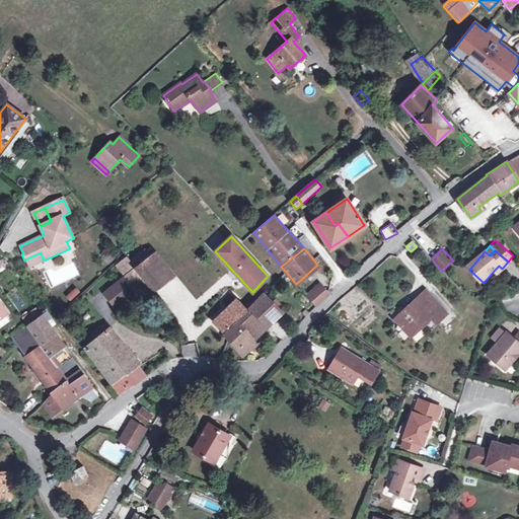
[(41,252),(25,260),(29,268),(44,261),(41,252)]
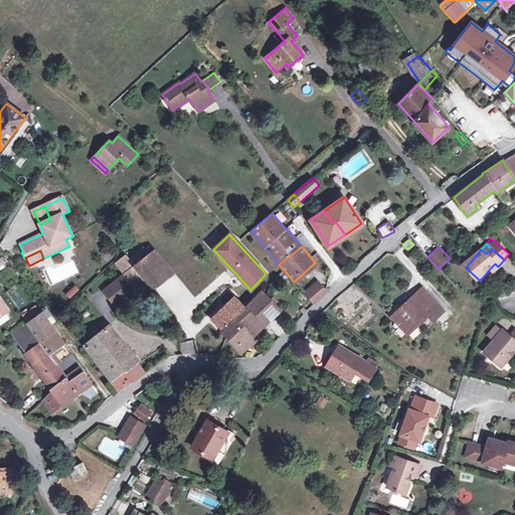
[(150,253),(135,266),(152,287),(167,276),(150,253)]
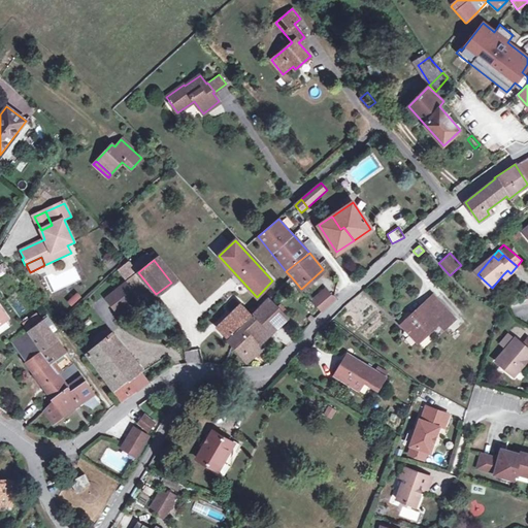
[(120,270),(128,281),(138,272),(129,262),(120,270)]
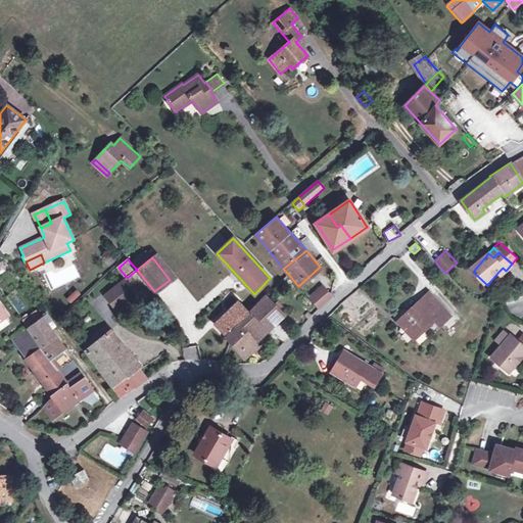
[(144,299),(154,291),(137,270),(127,278),(137,290),(144,299)]
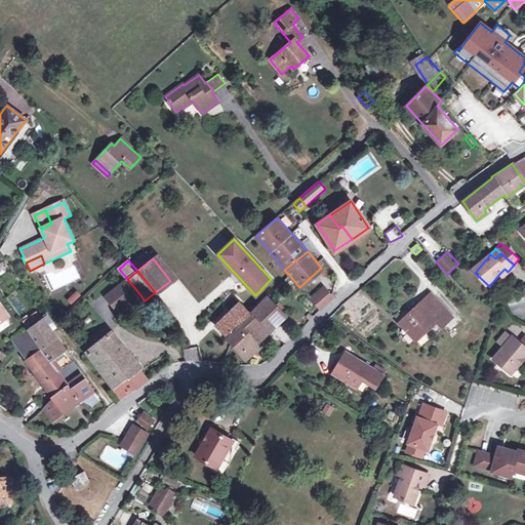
[(137,291),(127,279),(106,296),(116,310),(137,291)]
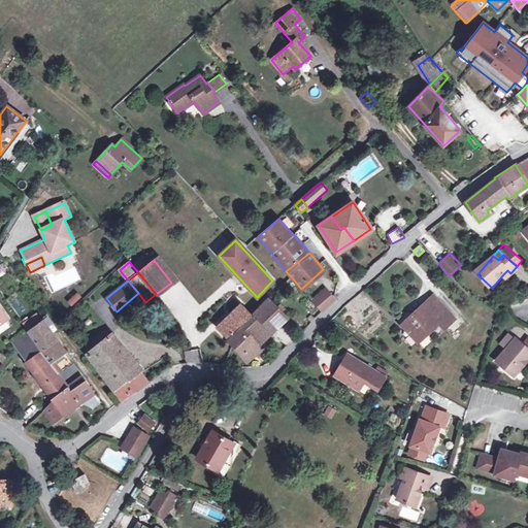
[(19,317),(29,309),(17,290),(6,296),(19,317)]
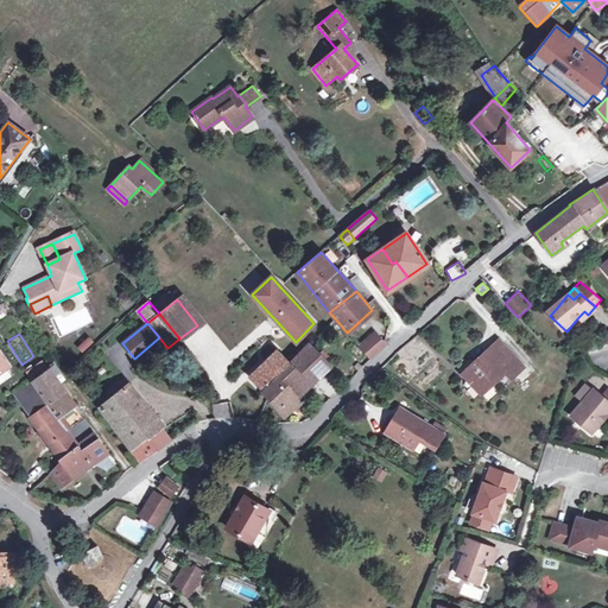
[(83,353),(93,342),(88,336),(77,347),(83,353)]
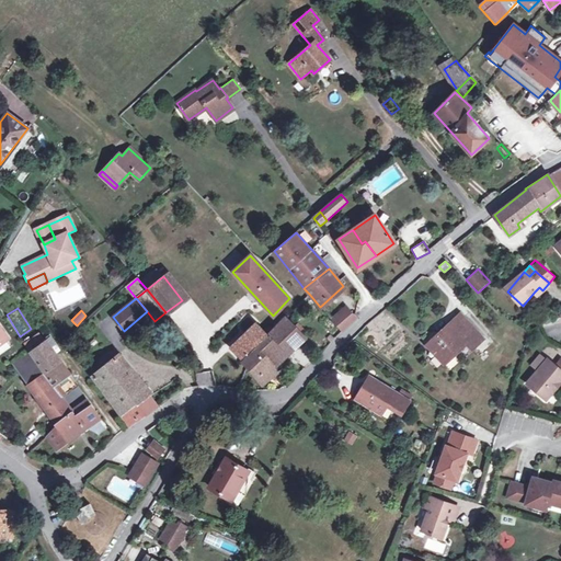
[(348,312),(342,319),(347,325),(355,319),(348,312)]
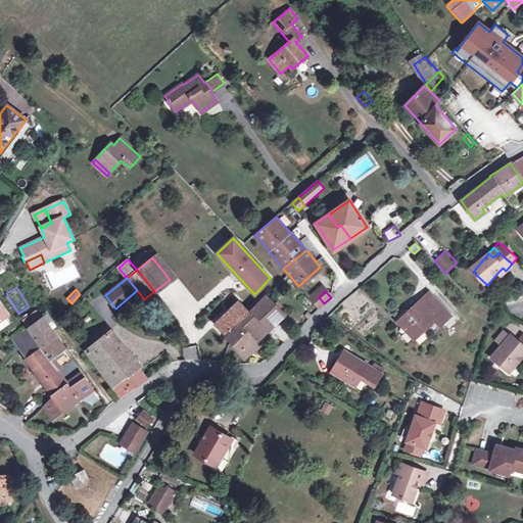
[(414,338),(435,319),(439,325),(449,315),(429,292),(397,321),(414,338)]
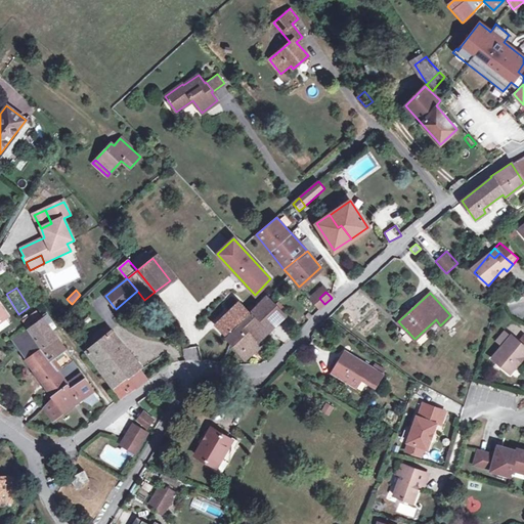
[(267,297),(250,314),(226,336),(225,337),(230,342),(245,358),(259,347),(256,343),(257,334),(263,329),(267,333),(285,316),(267,297)]
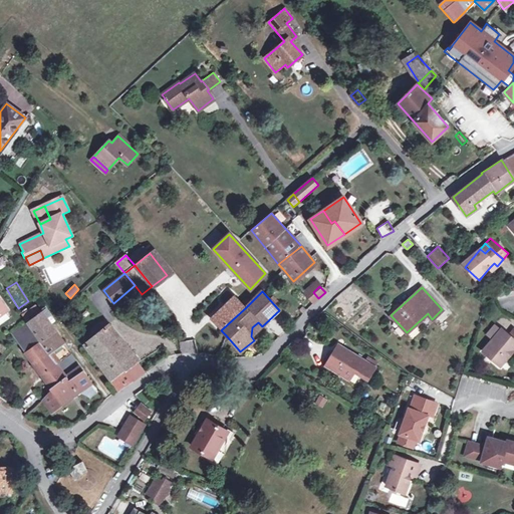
[(313,303),(318,298),(313,292),(308,297),(313,303)]
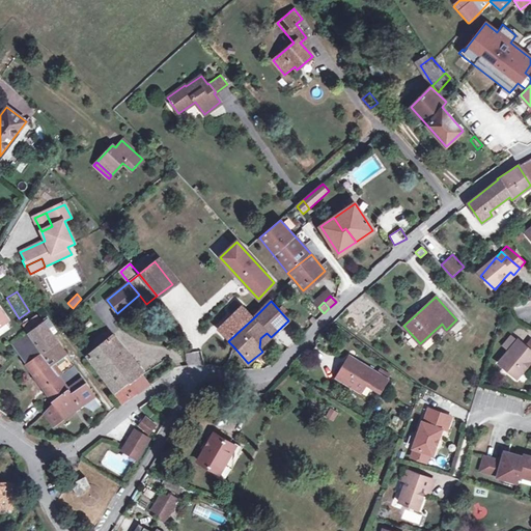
[(219,329),(229,340),(253,318),(242,307),(219,329)]
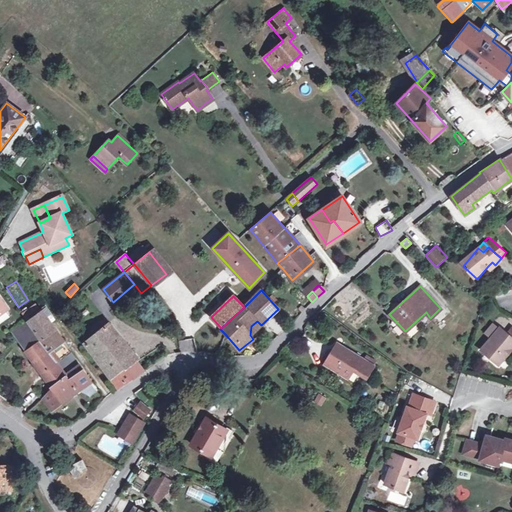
[(0,300),(0,323),(11,315),(0,300)]
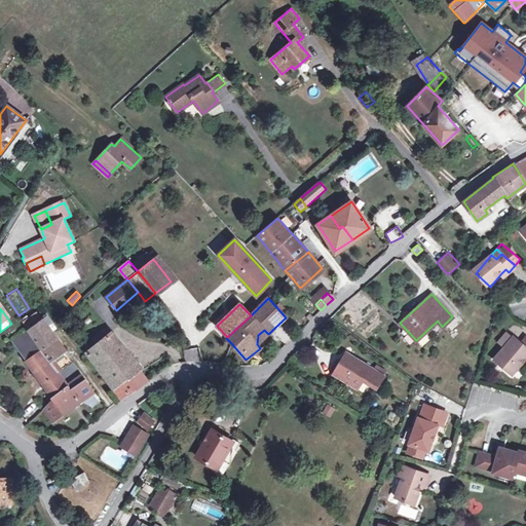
[(22,322),(50,362),(58,371),(72,361),(36,311),(22,322)]
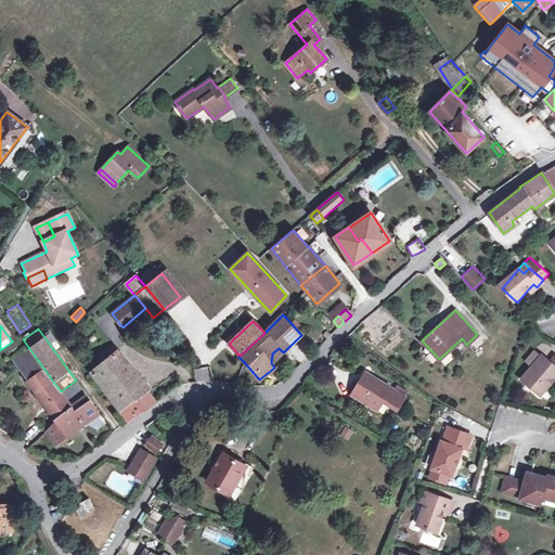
[(13,360),(22,372),(37,361),(28,349),(13,360)]
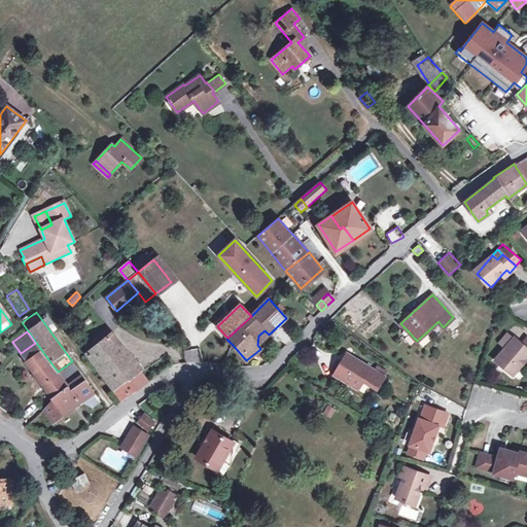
[(88,352),(114,389),(141,372),(109,335),(88,352)]
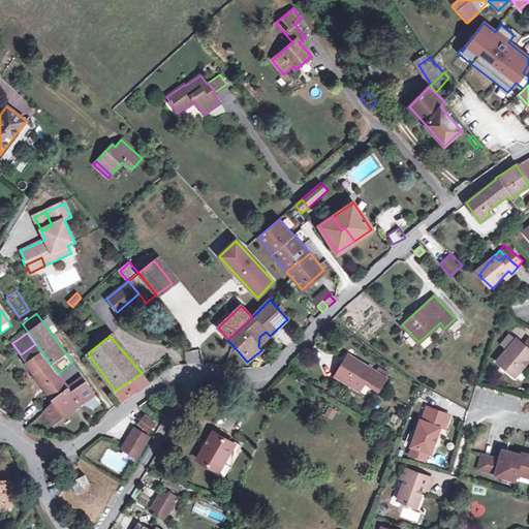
[(528,348),(516,337),(497,360),(515,376),(528,359),(528,348)]
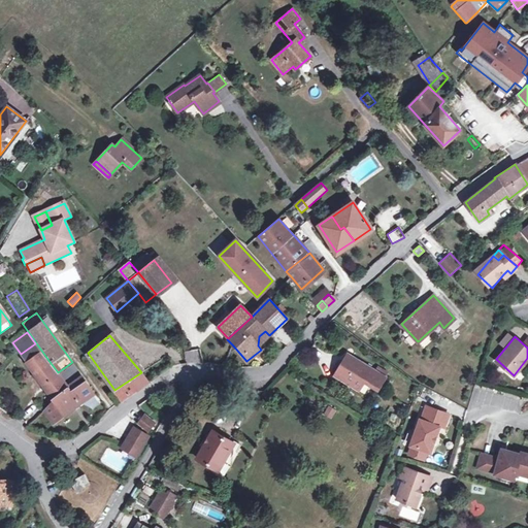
[(58,373),(58,372),(51,363),(50,364),(35,343),(21,354),(54,398),(67,387),(58,373)]
